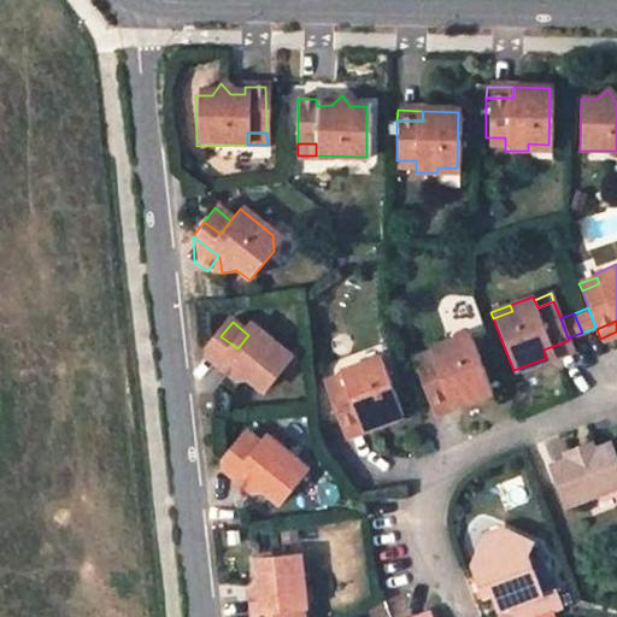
[(248,335),(238,348),(221,336),(210,350),(235,371),(236,372),(240,387),(250,386),(264,397),(287,366),(286,347),(258,323),(248,335)]
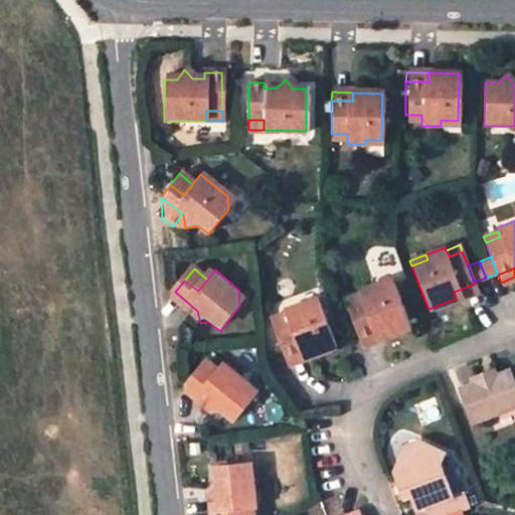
[(375,284),(377,289),(392,282),(391,278),(375,284)]
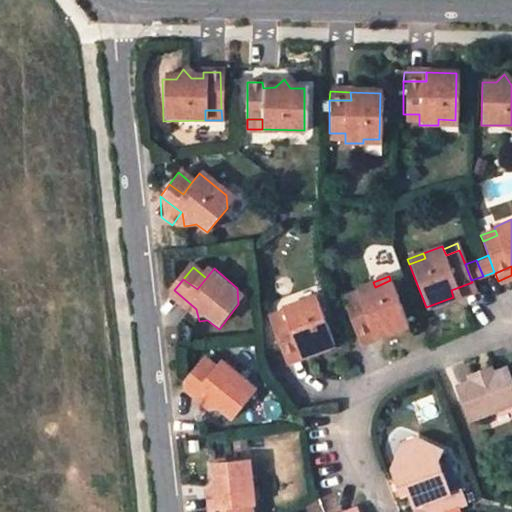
[(390,280),(375,287),(373,282),(355,289),(357,292),(359,298),(345,304),(357,336),(377,329),(380,336),(407,326),(390,280)]
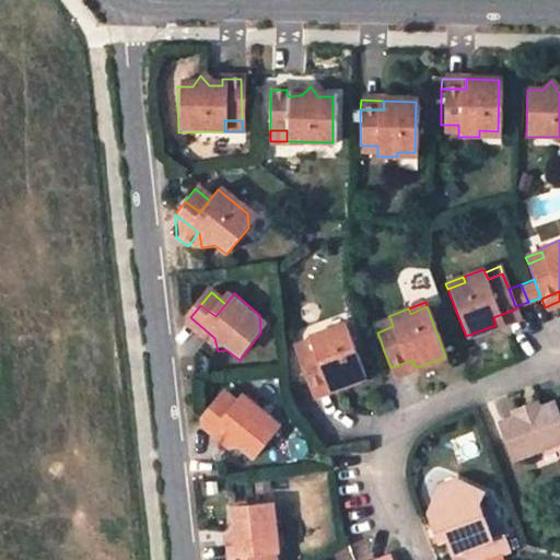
[(516,308),(493,317),(496,325),(508,321),(518,316),(516,308)]
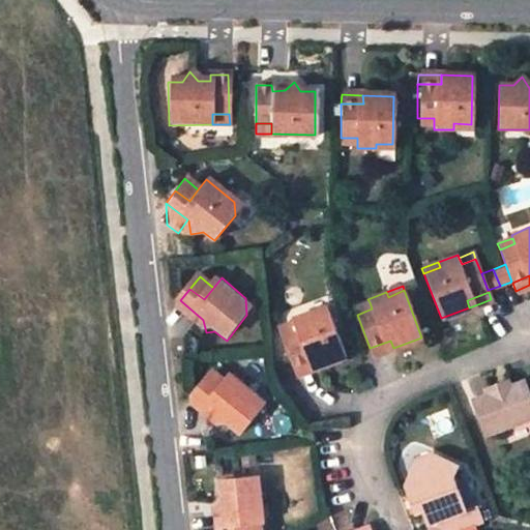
[(197,326),(202,319),(180,300),(175,306),(197,326)]
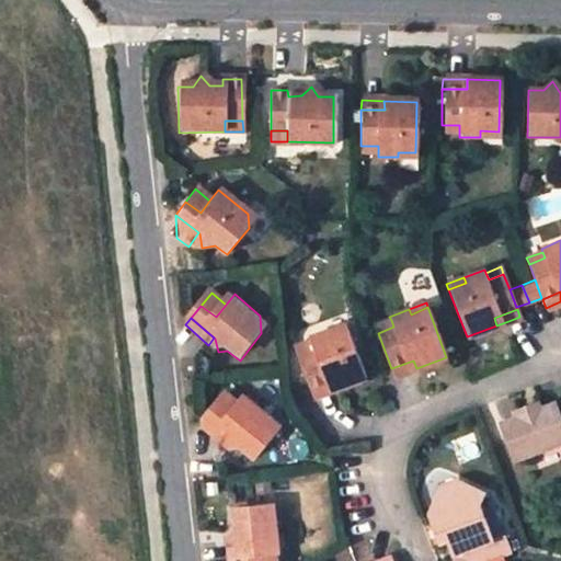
[(375,327),(378,333),(393,327),(391,320),(375,327)]
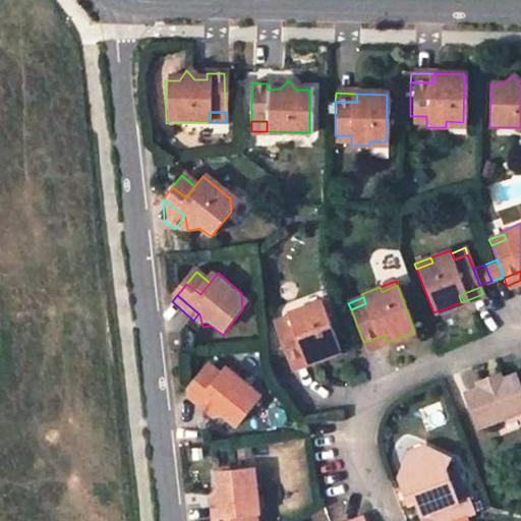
[(303,307),(305,312),(322,306),(320,301),(303,307)]
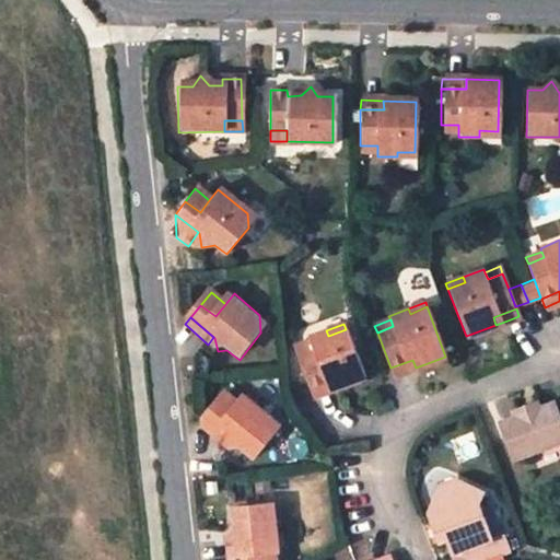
[(346,329),(328,336),(326,330),(305,338),(307,341),(310,348),(293,354),(306,391),(330,382),(334,389),(364,378),(346,329)]
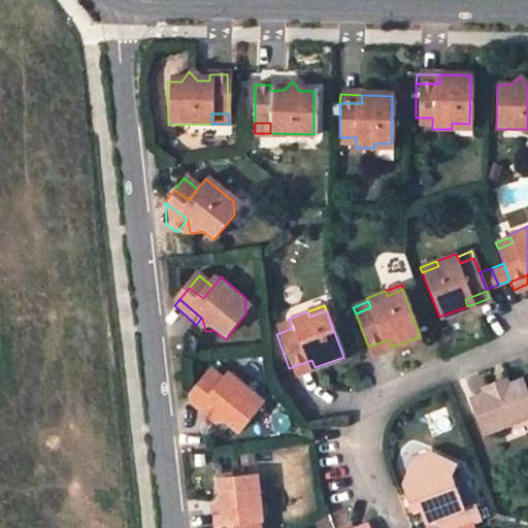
[(273,328),(276,334),(292,328),(290,322),(273,328)]
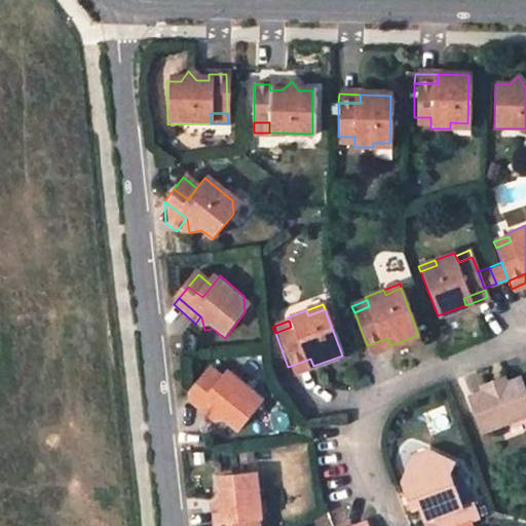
[(390,345),(387,338),(367,345),(370,352),(384,347),(390,345)]
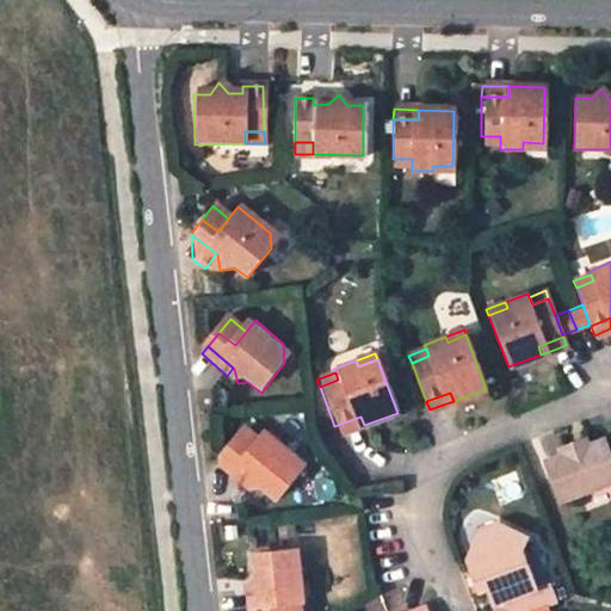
[(364,425),(360,417),(334,426),(338,434),(364,425)]
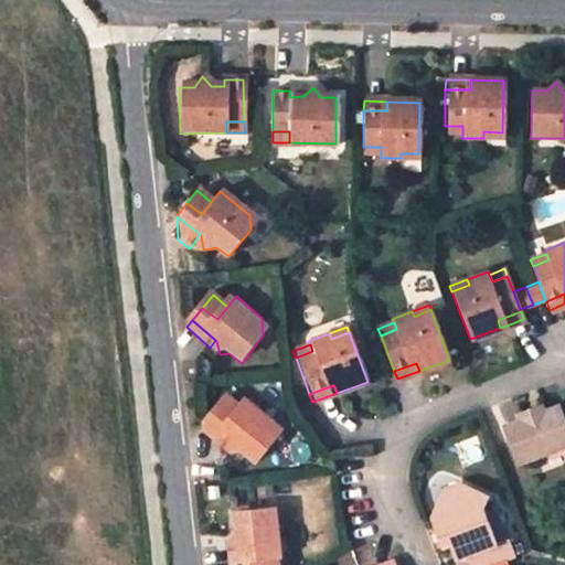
[(215,403),(231,415),(240,403),(225,391),(215,403)]
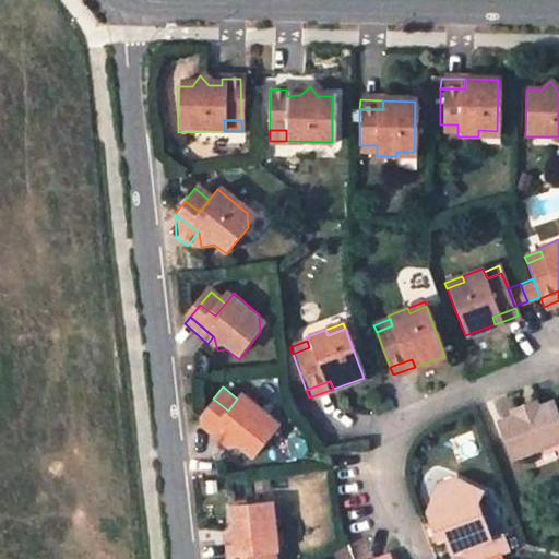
[(237,399),(228,411),(213,399),(202,412),(227,432),(226,443),(239,442),(254,454),(275,425),(272,409),(246,389),(237,399)]
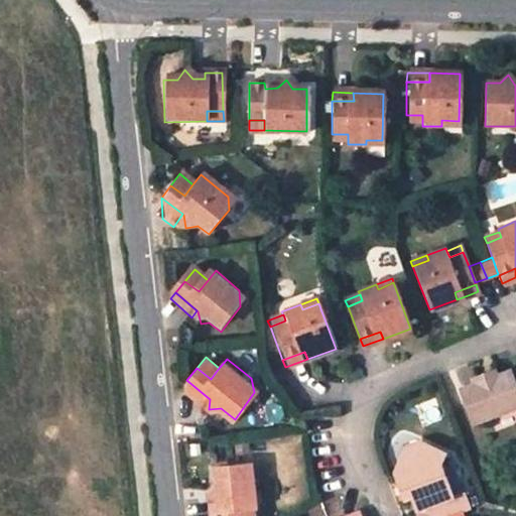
[(515,382),(511,370),(496,375),(485,380),(482,374),(470,379),(473,385),(460,389),(473,424),(515,407),(515,382)]
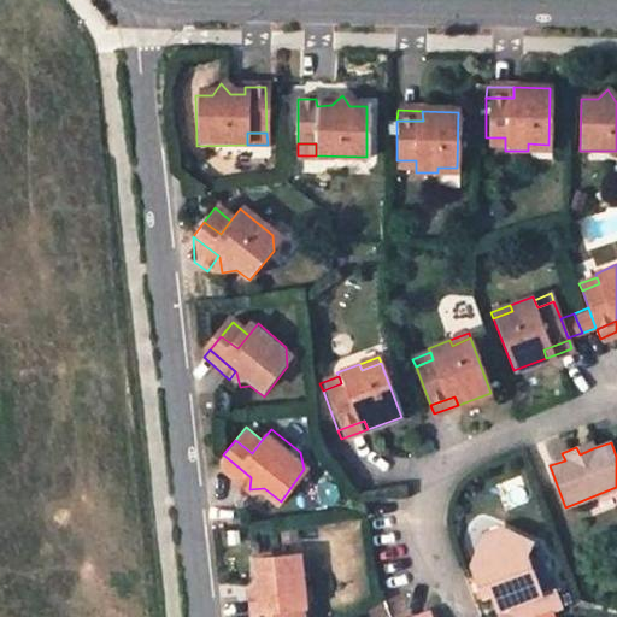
[(576,447),(580,454),(593,448),(591,442),(583,445),(576,447)]
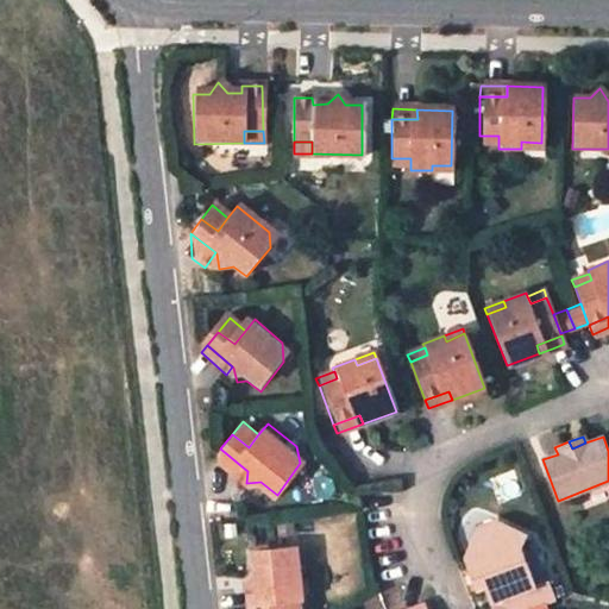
[(214,456),(246,483),(248,471),(220,449),(214,456)]
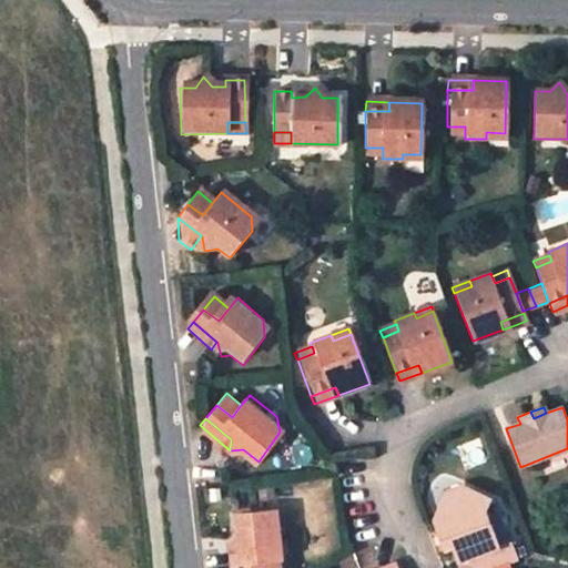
[(446,494),(433,521),(437,533),(445,530),(452,548),(459,567),(496,567),(507,564),(516,560),(509,543),(498,547),(485,510),(489,501),(462,488),(446,494)]
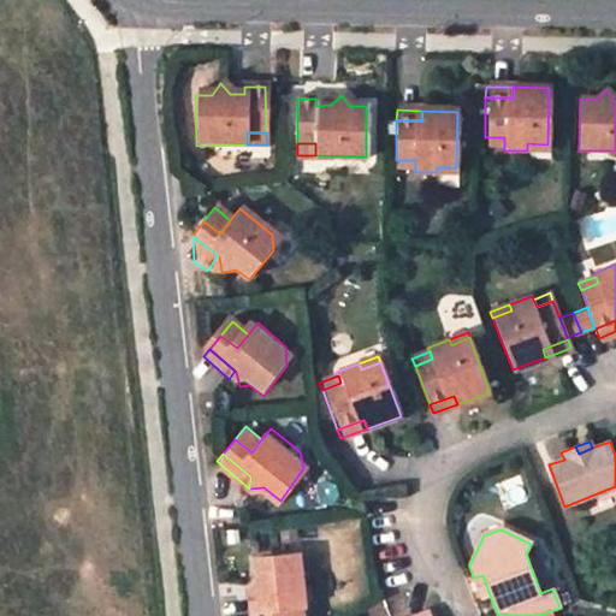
[(300,557),(284,560),(301,578),(300,557)]
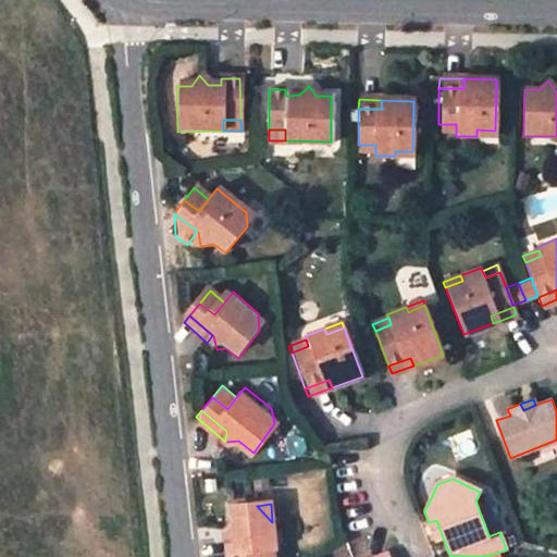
[(272,530),(272,522),(257,506),(229,509),(230,527),(224,536),(233,543),(234,555),(239,554),(239,556),(265,556),(264,549),(275,548),(281,543),(281,536),(272,530)]
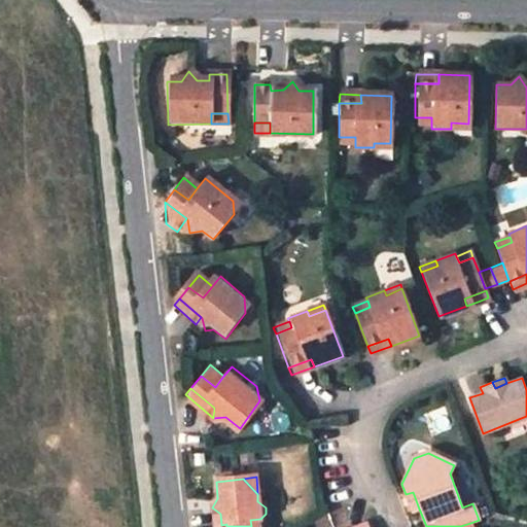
[(413,492),(406,494),(410,504),(413,512),(419,508),(413,492)]
